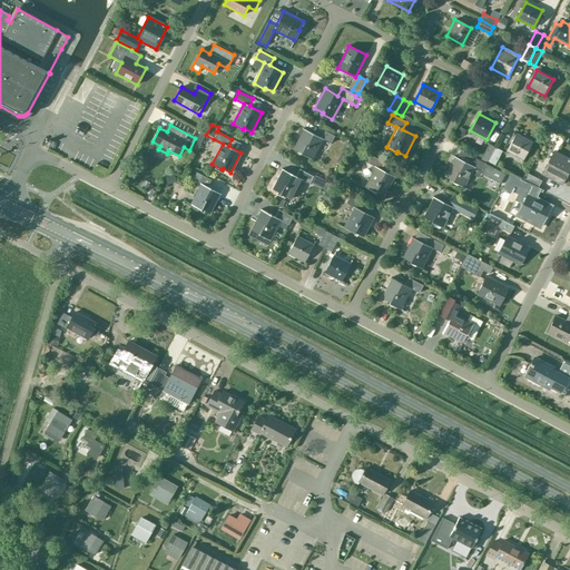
[(331,144),(335,136),(321,129),(316,136),(304,129),(293,149),(302,153),(301,154),(311,159),(322,139),(331,144)]
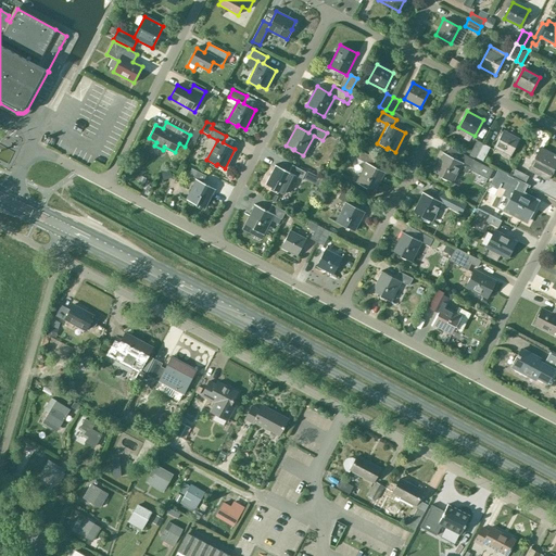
[(510,155),(519,139),(503,130),(494,147),(510,155)]
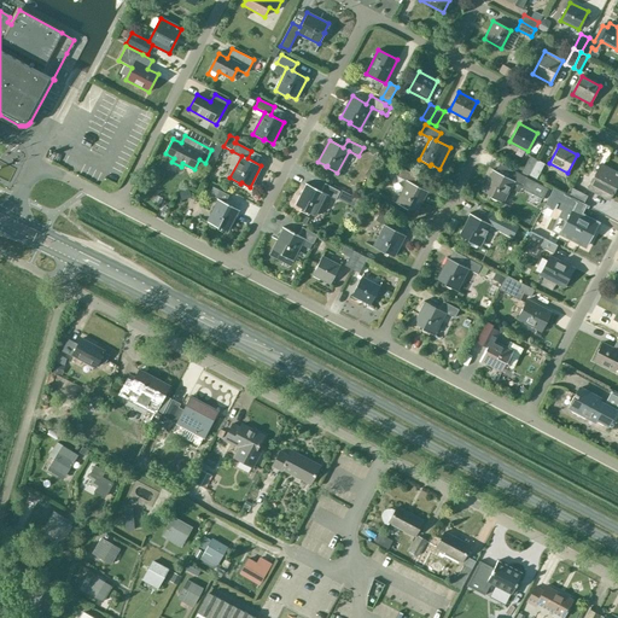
[(530,176),(537,161),(530,156),(522,172),(530,176)]
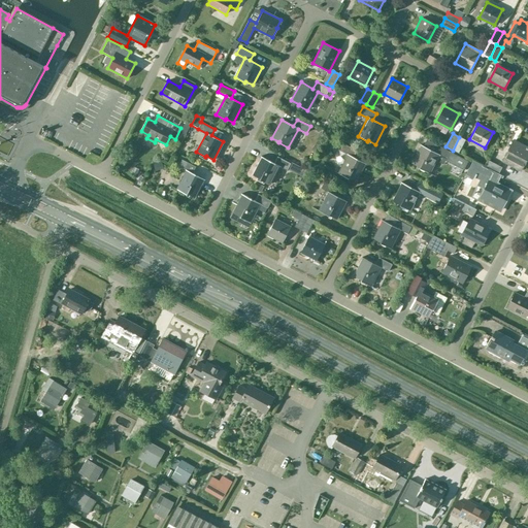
[(465,140),(459,137),(453,151),(458,153),(465,140)]
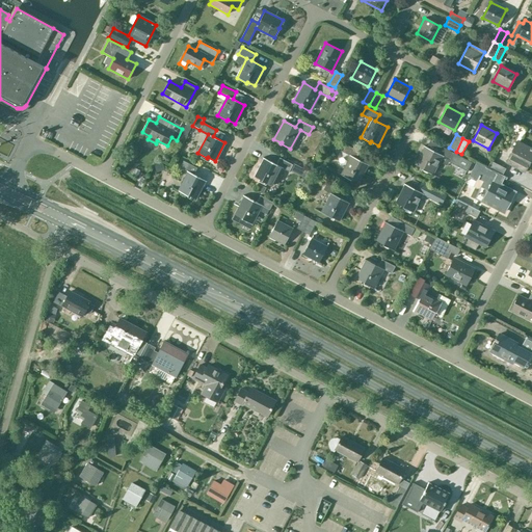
[(525,171),(531,156),(531,150),(516,142),(506,162),(525,171)]
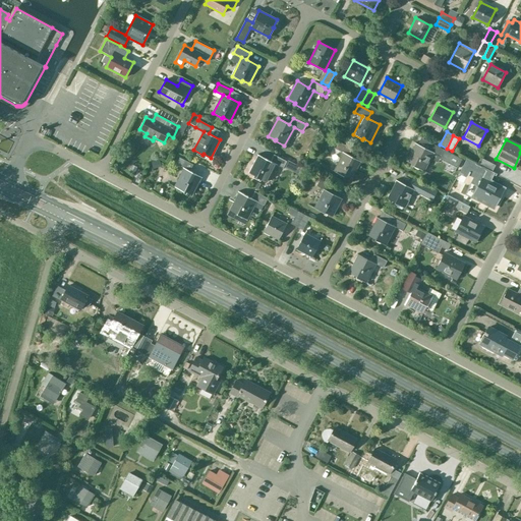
[(351,179),(360,161),(348,155),(352,149),(339,141),(335,149),(343,153),(334,172),(343,176),(344,176),(351,179)]
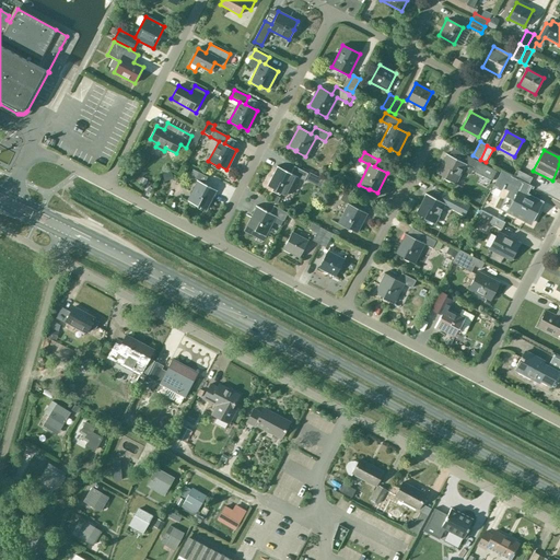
[(446,154),(436,174),(444,177),(444,178),(454,184),(465,163),(481,172),(485,165),(477,161),(464,153),(459,161),(446,154)]
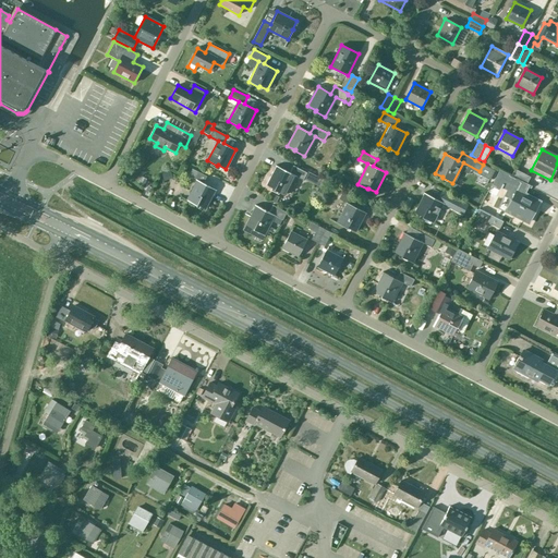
[(303,180),(307,172),(293,166),(290,172),(277,166),(267,185),(275,190),(274,191),(284,195),(294,176),(303,180)]
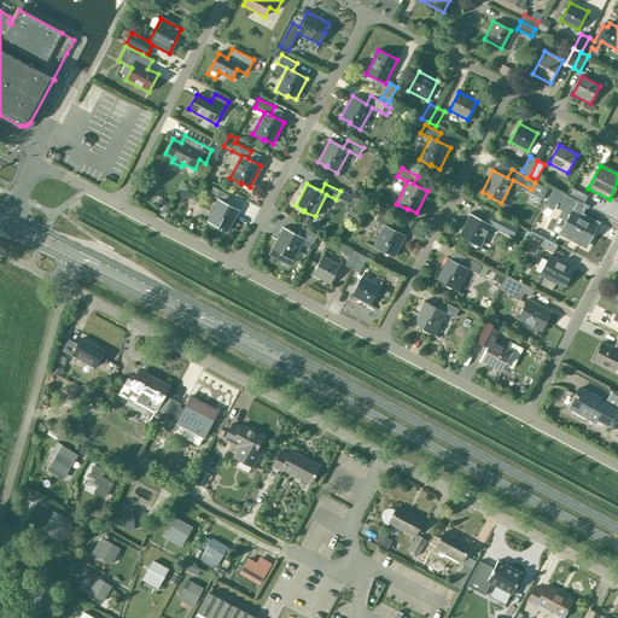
[(351,186),(353,194),(361,193),(359,184),(351,186)]
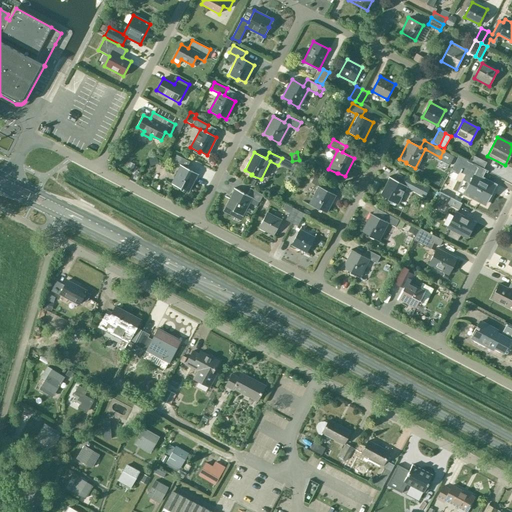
[(181,165),(171,184),(181,189),(181,188),(188,192),(197,174),(186,168),(189,162),(176,155),(173,161),(181,165)]
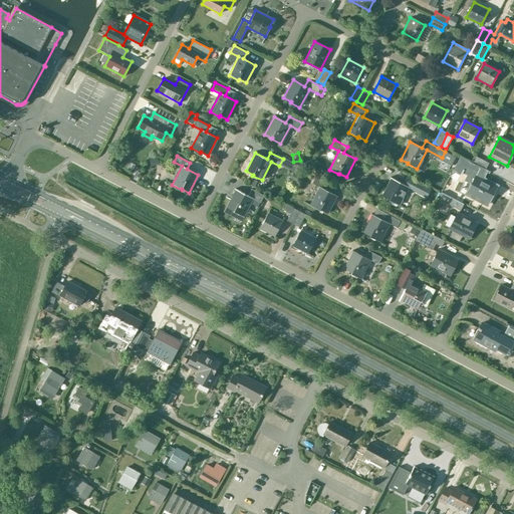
[(460,157),(453,170),(461,174),(462,175),(463,173),(467,175),(464,181),(472,185),(467,193),(474,196),(473,199),(480,203),(481,200),(489,204),(495,193),(493,193),(497,186),(489,183),(481,179),(484,172),(489,174),(490,172),(460,157)]
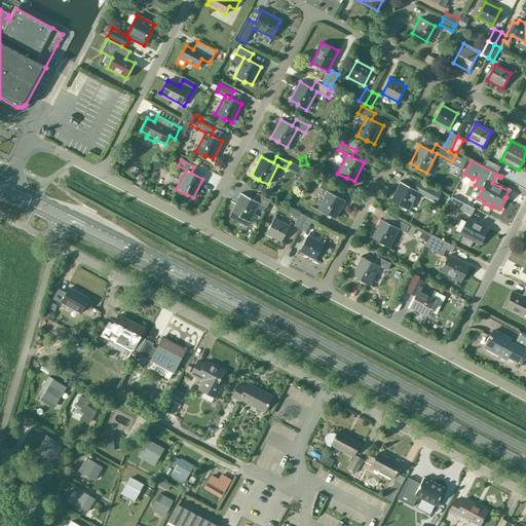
[(483,166),(496,173),(499,166),(487,160),(483,166)]
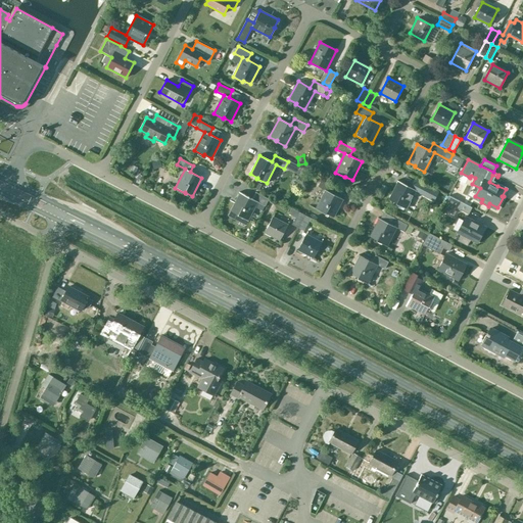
[(299,167),(293,163),(289,172),(295,175),(299,167)]
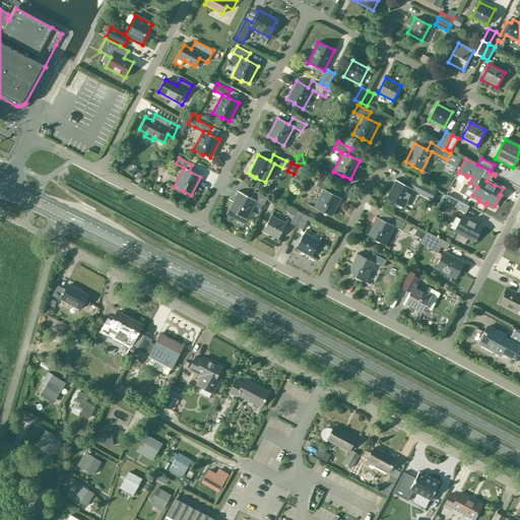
[(331,216),(340,198),(329,192),(332,185),(319,179),(316,186),(324,190),(314,208),(323,213),(324,212),(331,216)]
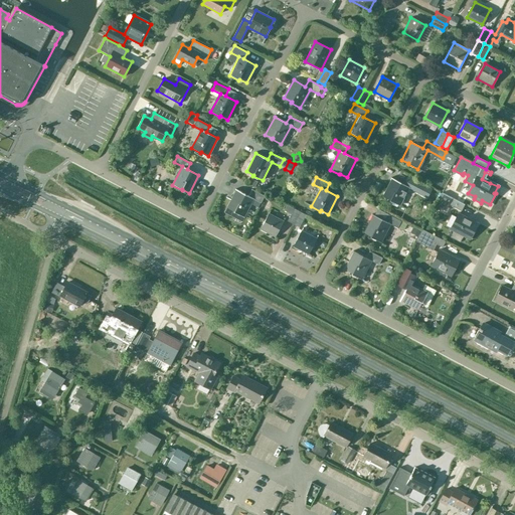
[(407,178),(403,184),(392,178),(382,196),(390,200),(389,201),(399,205),(408,187),(423,195),(427,188),(407,178)]
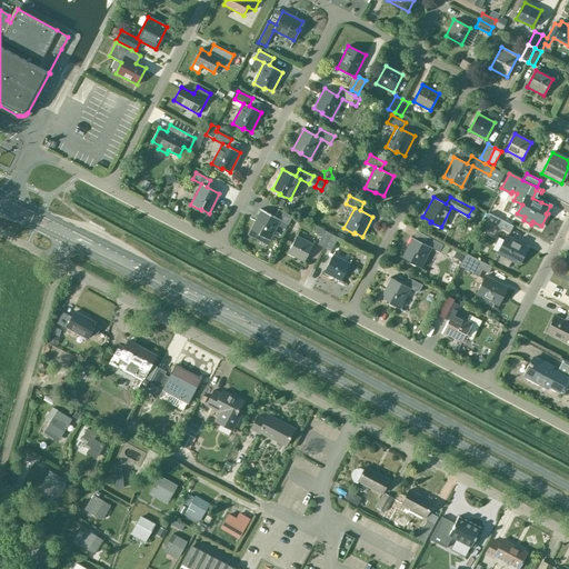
[(251,229),(248,235),(267,245),(269,240),(279,220),(288,225),(292,217),(278,209),(275,217),(261,210),(251,229)]
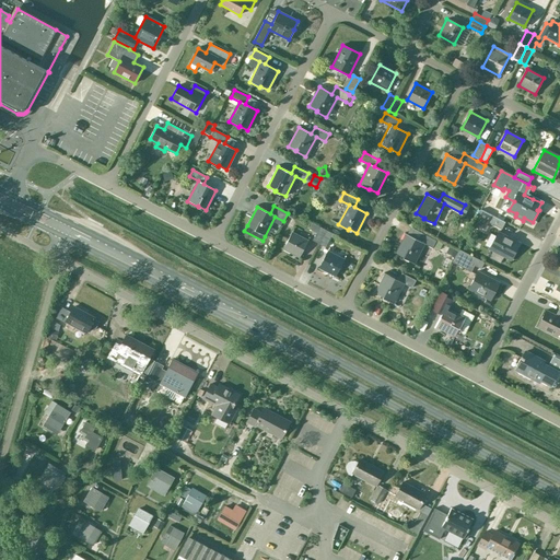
[(483,231),(488,222),(501,230),(504,222),(482,211),(475,225),(483,231)]
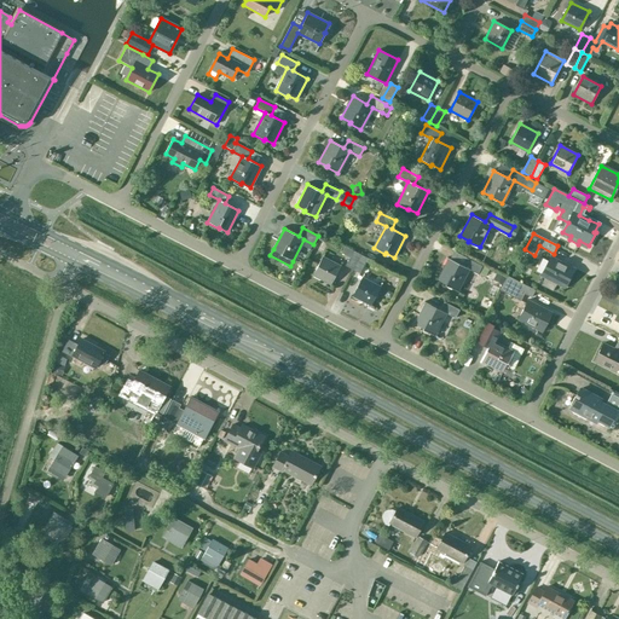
[(353,270),(360,255),(353,250),(345,266),(353,270)]
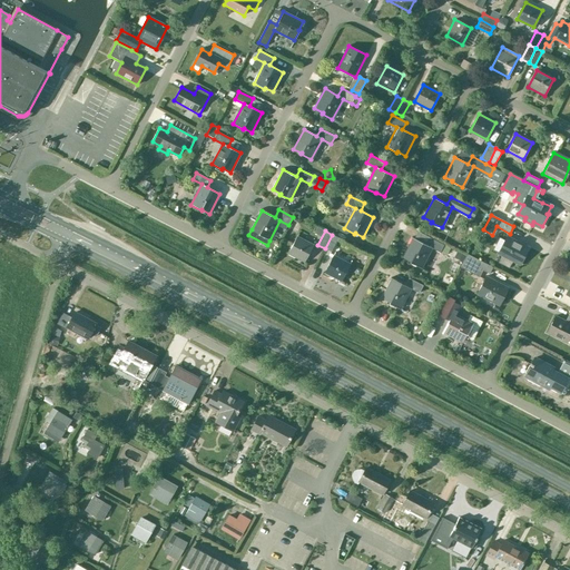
[(338,238),(332,235),(325,248),(331,252),(338,238)]
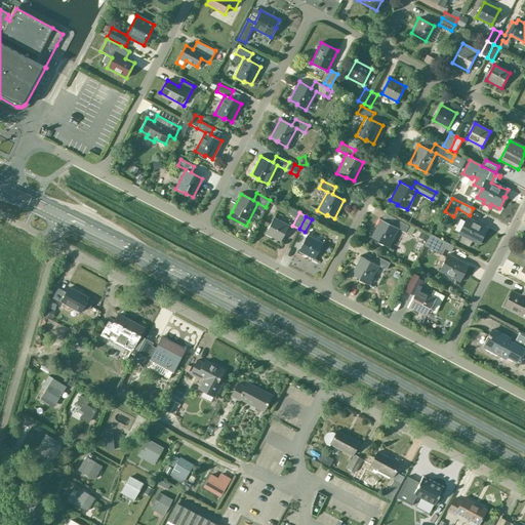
[(289,226),(274,217),(265,234),(280,242),(289,226)]
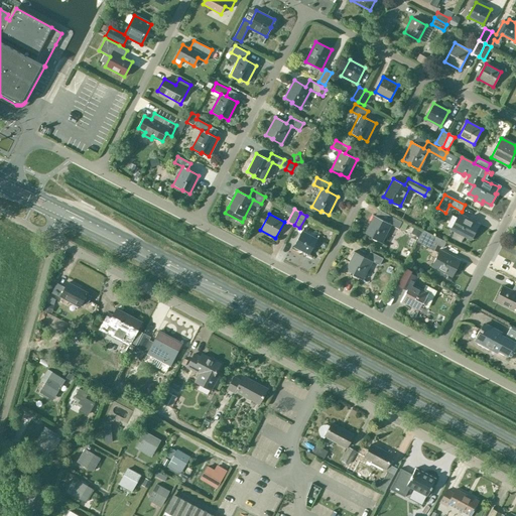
[(471,240),(479,224),(459,214),(450,230),(455,232),(452,237),(461,242),(464,237),(471,240)]
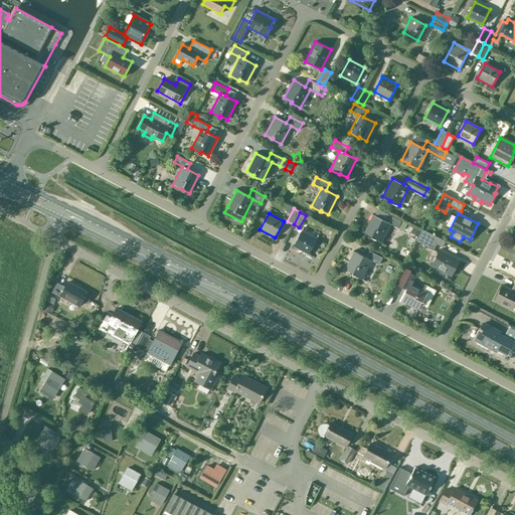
[(404,230),(407,224),(388,214),(384,221),(373,215),(364,232),(371,236),(370,237),(380,242),(384,234),(389,224),(397,228),(398,227),(404,230)]
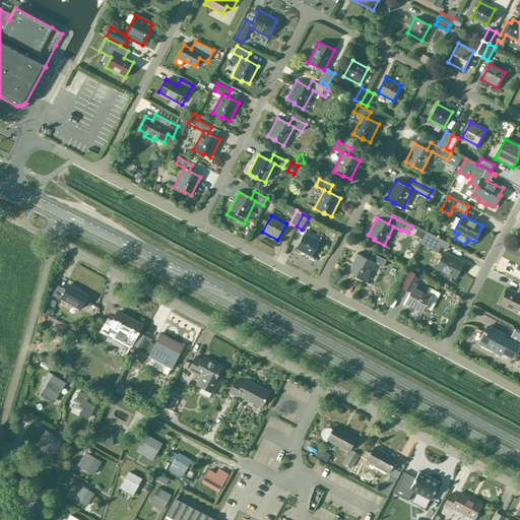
[(425,234),(418,230),(414,238),(420,241),(425,234)]
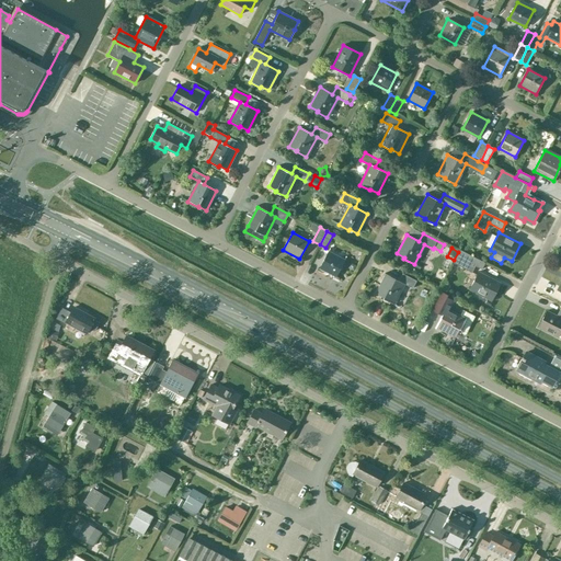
[(481,270),(484,263),(460,250),(453,263),(471,273),(474,266),(481,270)]
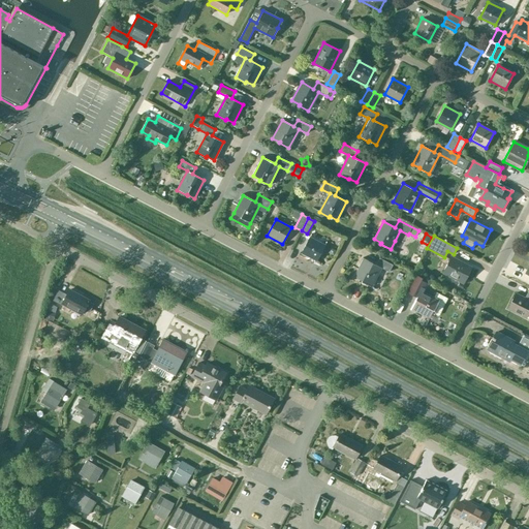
[(325,245),(309,237),(301,253),(316,261),(325,245)]
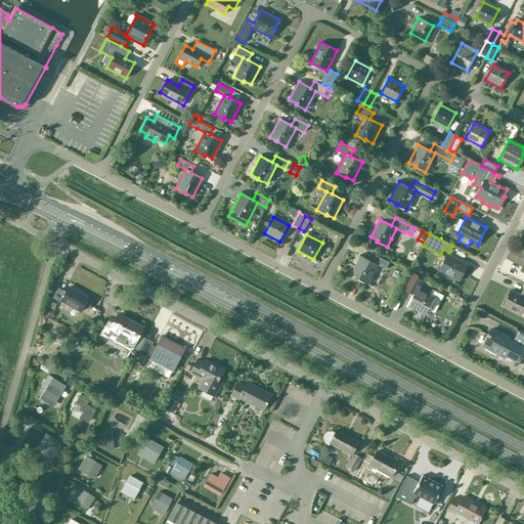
[(459,281),(467,264),(447,254),(438,270),(459,281)]
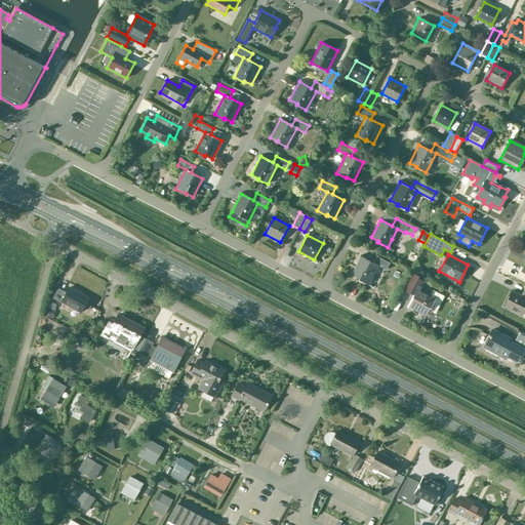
[(386,270),(390,263),(376,256),(373,263),(361,256),(352,275),(359,279),(358,279),(368,284),(377,266),(386,270)]
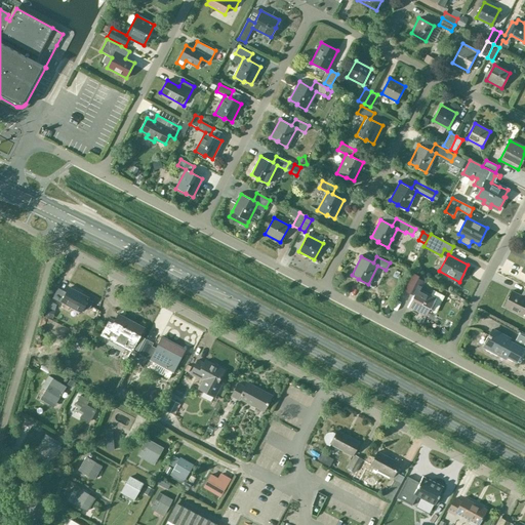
[(434,291),(431,296),(420,291),(425,282),(417,278),(418,276),(411,272),(402,289),(413,295),(407,306),(426,316),(429,311),(432,312),(437,314),(445,296),(434,291)]
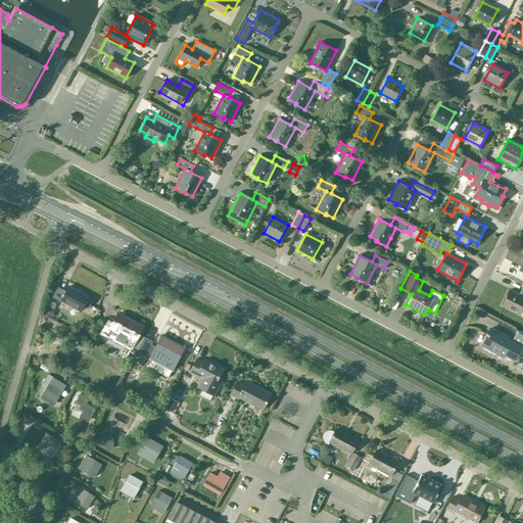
[(88,297),(68,287),(65,291),(57,287),(52,297),(60,301),(61,300),(81,311),(83,306),(88,310),(93,300),(88,298),(88,297)]
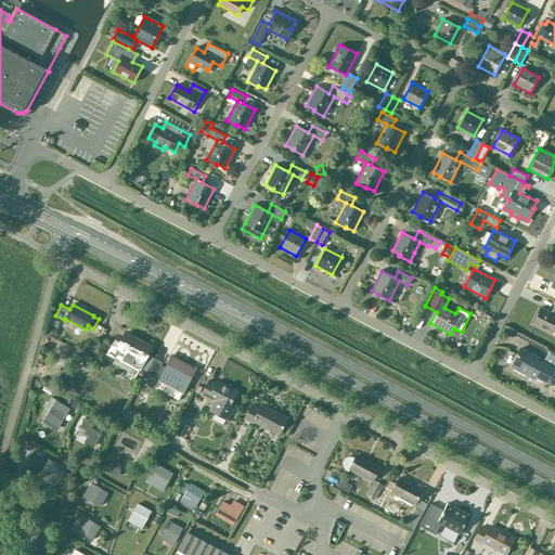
[(554,314),(541,308),(532,324),(552,334),(554,326),(554,314)]
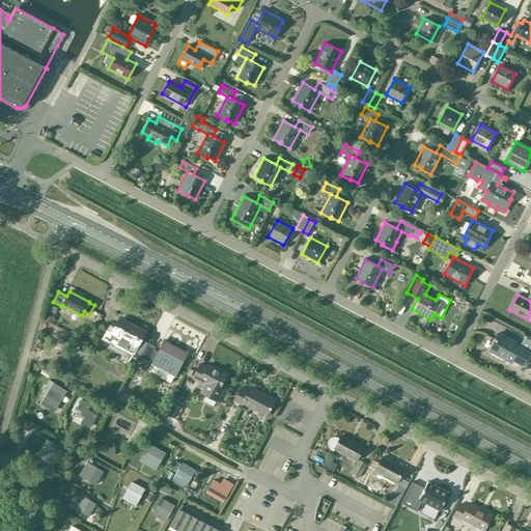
[(55,313),(46,311),(43,319),(53,323),(55,313)]
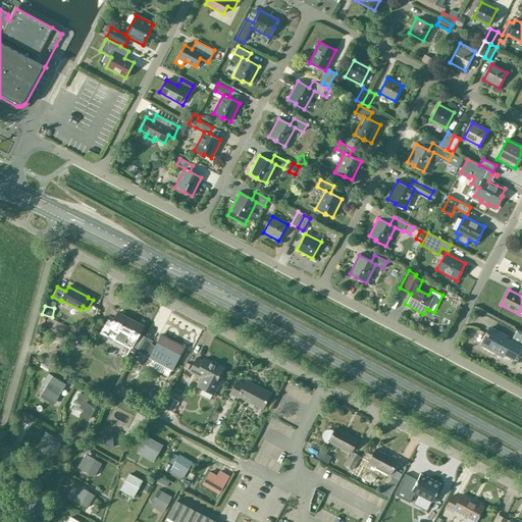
[(143,325),(117,312),(114,318),(110,316),(105,325),(100,334),(129,350),(143,325)]
